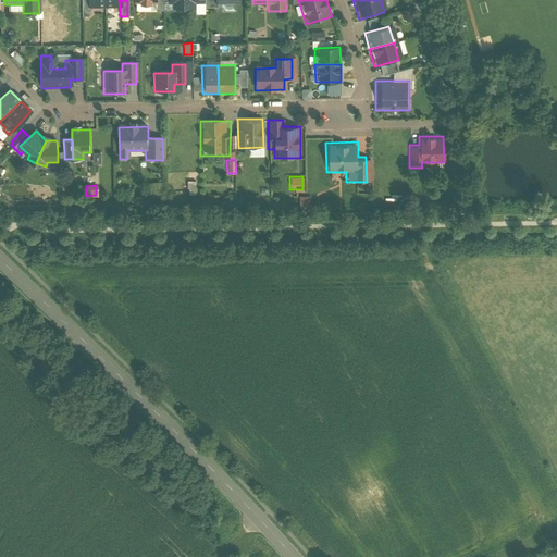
[(308,196),(298,196),(298,209),(307,209),(308,196)]
